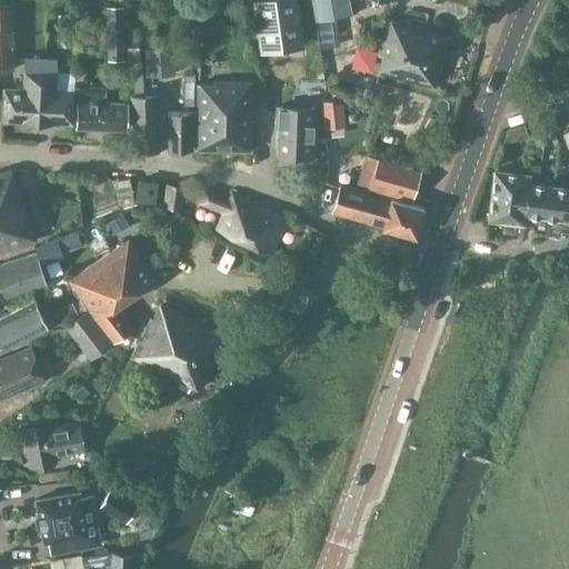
[(265,0),(253,1),(260,51),(302,46),(296,0),(265,0)]
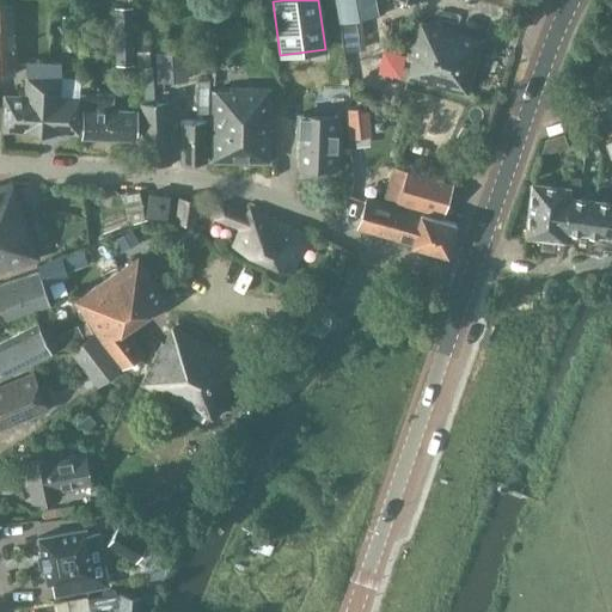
[(360,17),(375,13),(373,0),(334,0),(338,20),(360,17)]
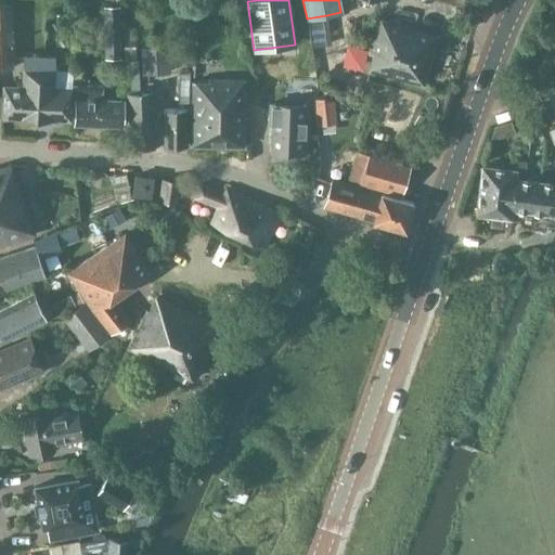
[(0,67),(13,67),(10,2),(0,2),(0,67)]
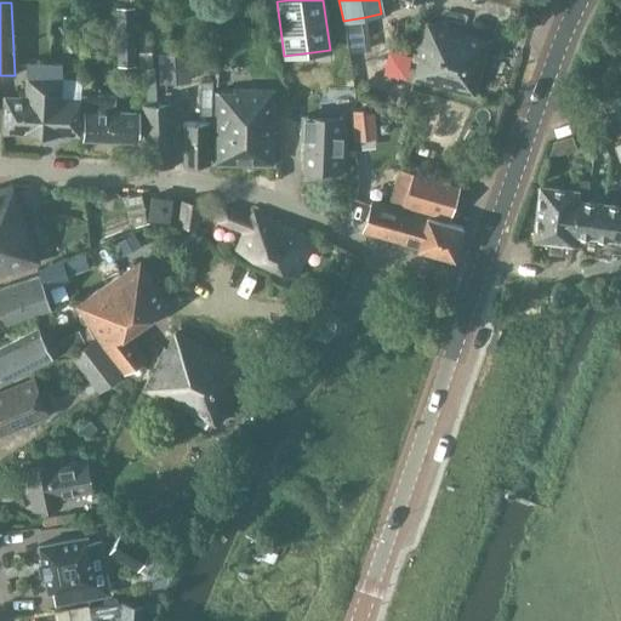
[(117,69),(135,67),(135,16),(115,15),(117,69)]
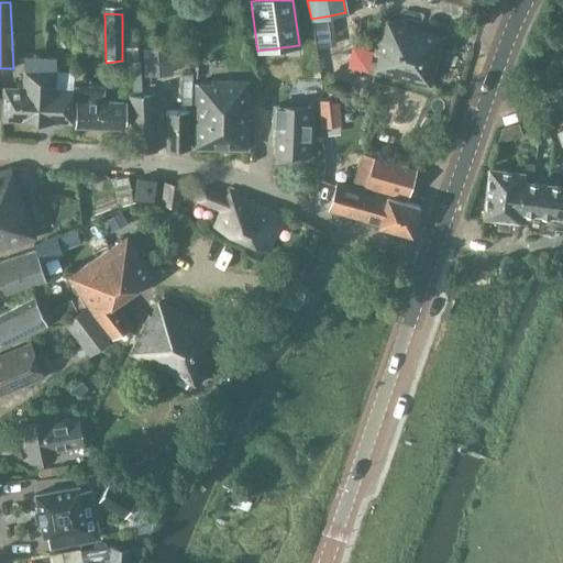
[(331,15),(311,19),(317,48),(337,45),(331,15)]
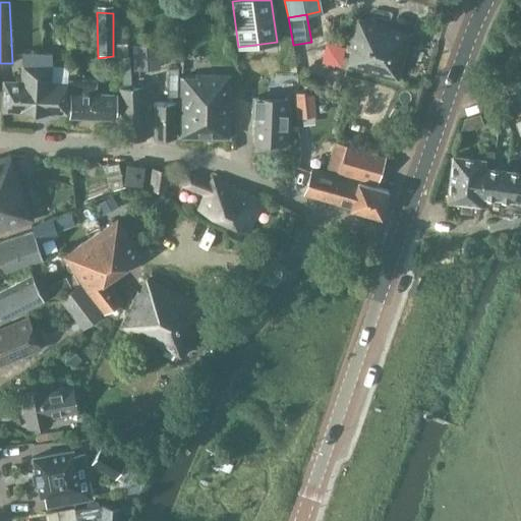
[(411,34),(357,18),(348,51),(350,52),(346,66),(397,80),(411,34)]
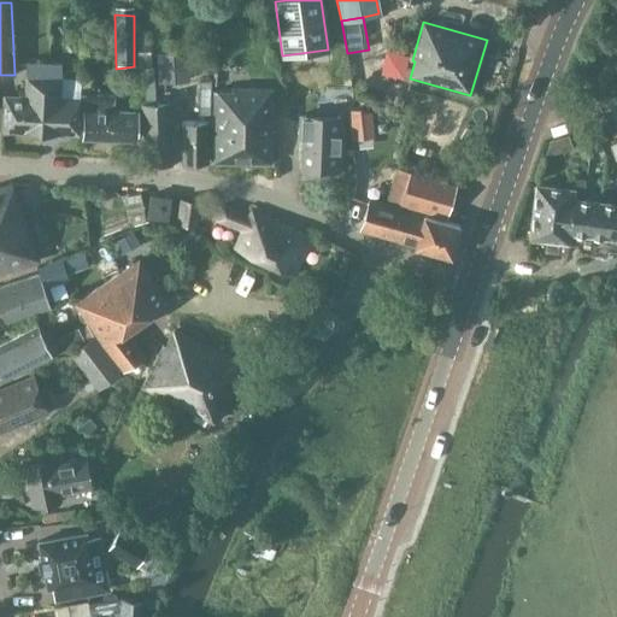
[(159,83),(189,82),(188,51),(157,52),(159,83)]
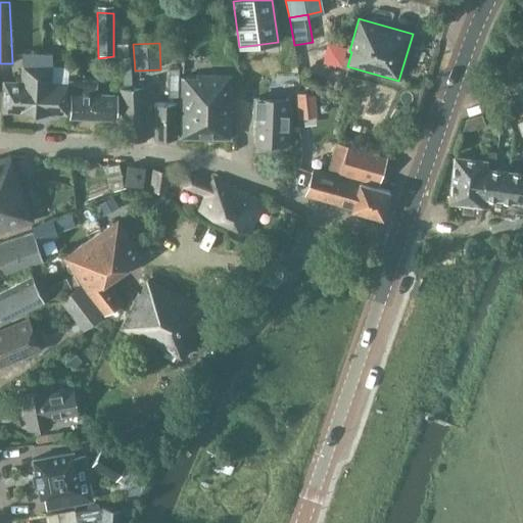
[(130,82),(129,56),(128,56),(128,44),(116,44),(120,89),(123,138),(145,140),(143,88),(131,88),(131,82),(130,82)]
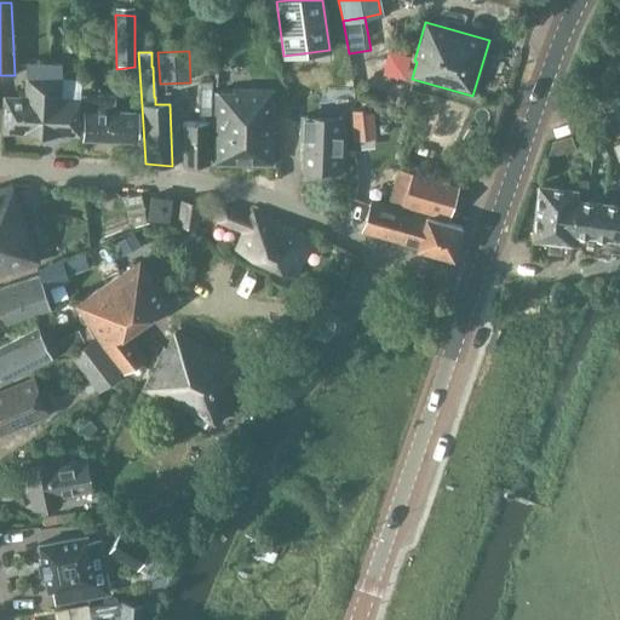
[(79,135),(80,113),(80,99),(61,98),(62,64),(26,63),(24,97),(4,96),(1,131),(22,132),(22,133),(58,135),(58,133),(79,135)]
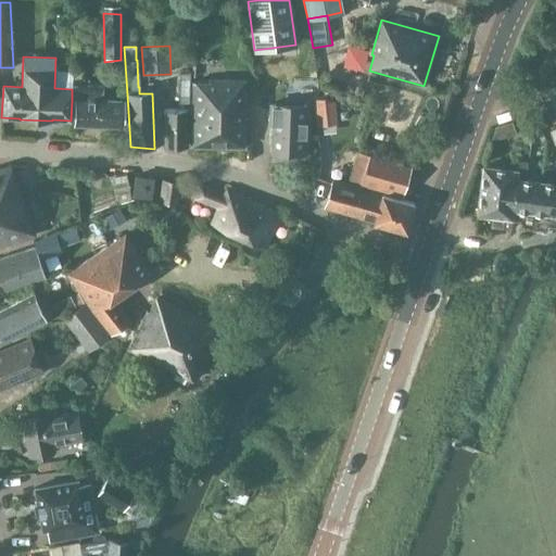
[(189,104),(189,72),(178,72),(178,103),(189,104)]
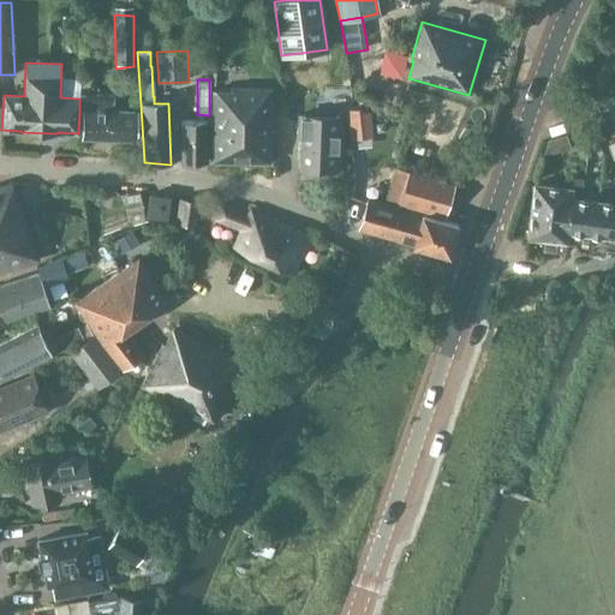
[(269,162),(270,89),(231,89),(231,91),(214,91),(213,161),(269,162)]
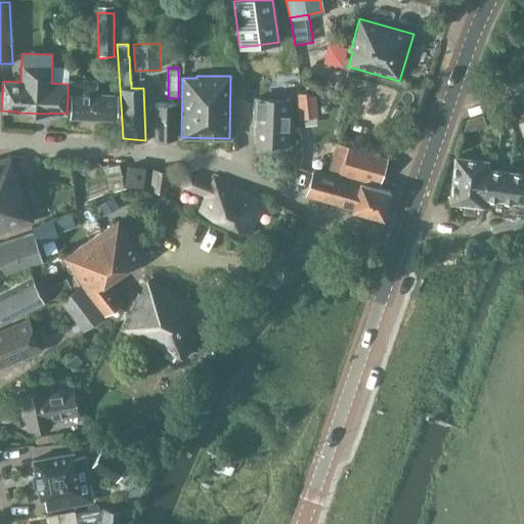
[(68,80),(68,84),(68,95),(72,95),(71,118),(115,120),(116,95),(96,94),(97,82),(68,80)]
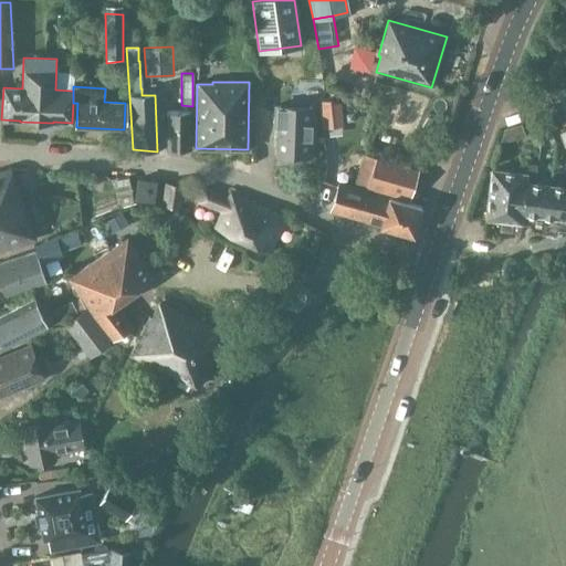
[(342,126),(339,103),(332,104),(332,98),(318,100),(322,128),(327,127),(342,126)]
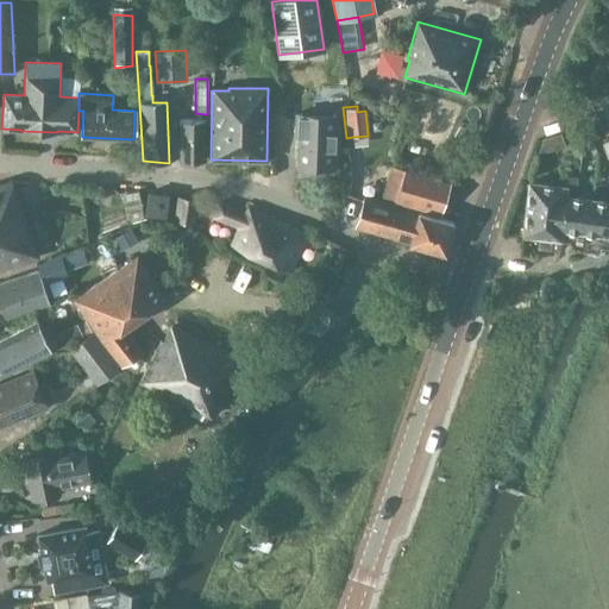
[(333,168),(336,115),(297,114),(296,136),(299,136),(297,167),(333,168)]
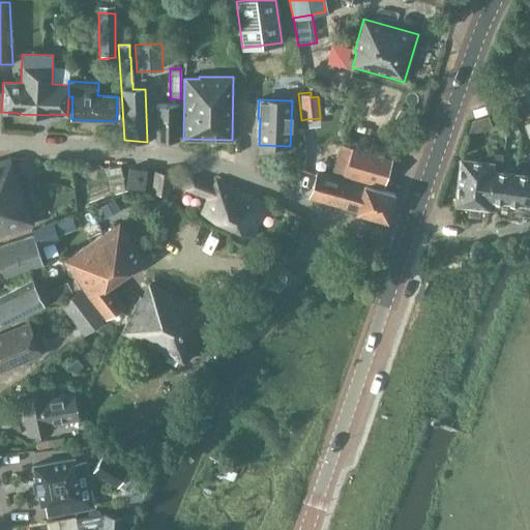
[(178,139),(178,105),(156,105),(156,139),(178,139)]
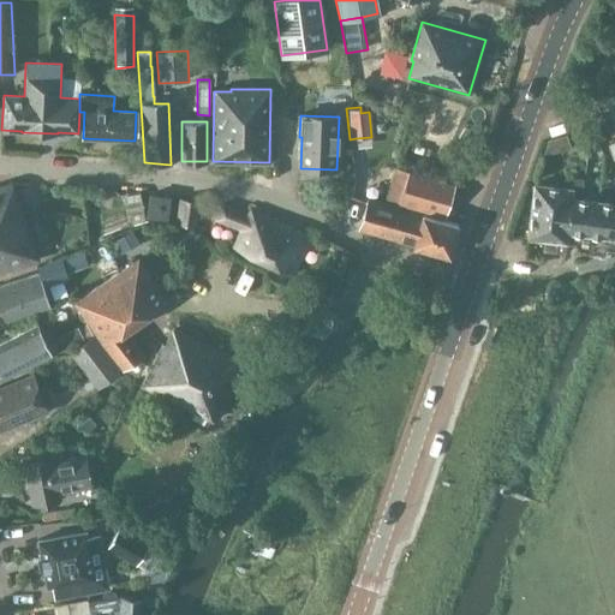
[(566,136),(547,141),(543,156),(571,149),(566,136)]
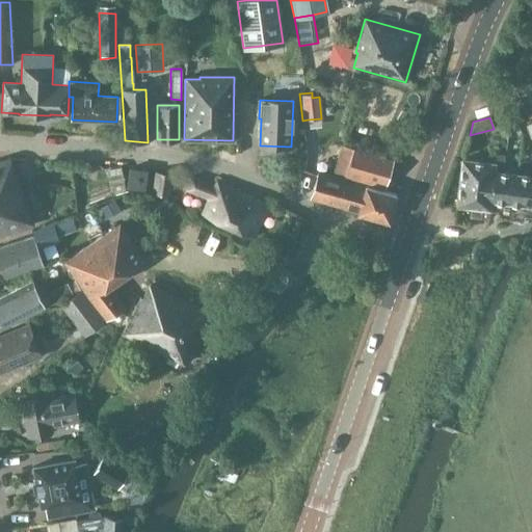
[(368,187),(355,183),(319,173),(312,198),(348,209),(387,220),(388,221),(396,195),(383,191),(392,162),(393,160),(357,150),(341,144),(336,162),(351,167),(348,178),(369,184),(368,187)]
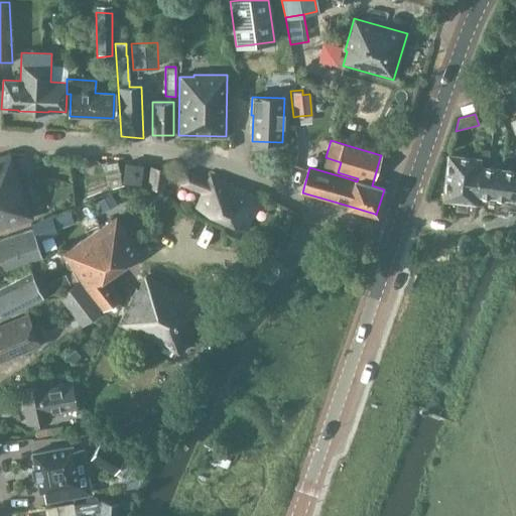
[(515,169),(487,166),(489,149),(481,148),(480,158),(447,155),(442,200),(456,202),(455,211),(466,212),(467,203),(475,203),(476,195),(483,196),(481,211),(507,214),(508,208),(515,209),(515,169)]
